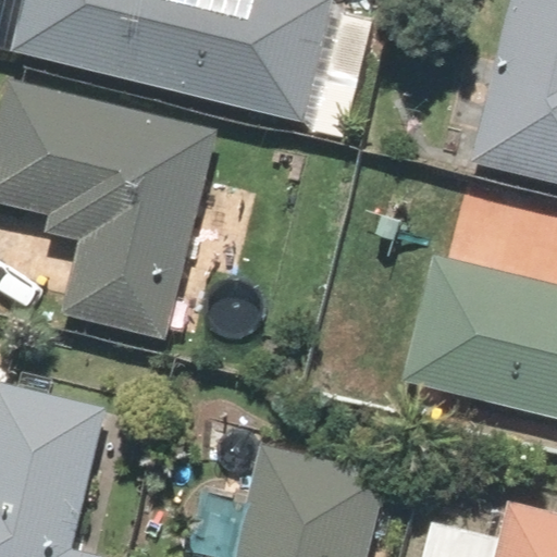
[(26,0),(14,52),(297,123),(327,0),(26,0)]
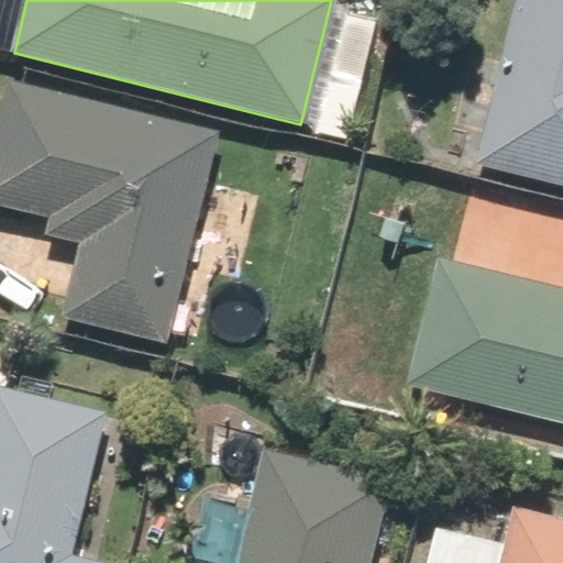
[(562,0),(512,0),(468,167),(562,192),(562,0)]
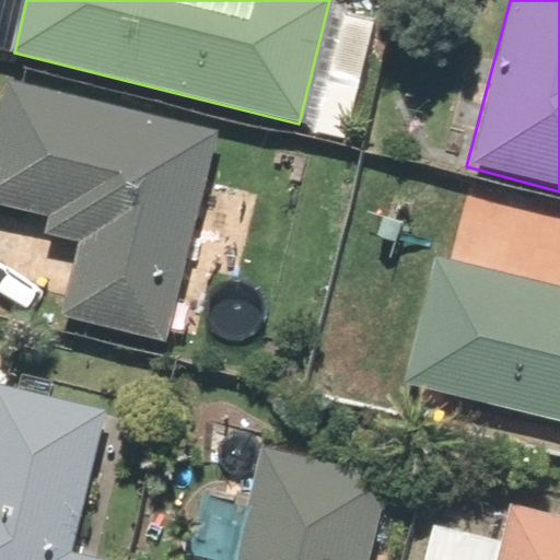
[(219,137),(11,81),(0,120),(0,219),(79,240),(58,318),(163,347),(219,137)]
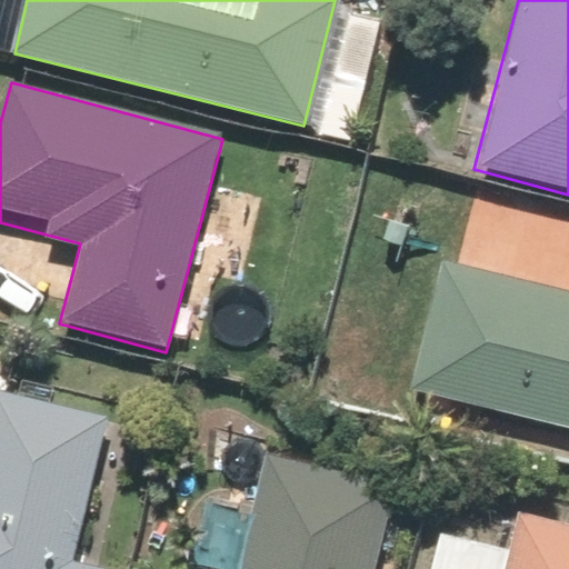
[(568,290),(442,258),(409,388),(568,428),(568,290)]
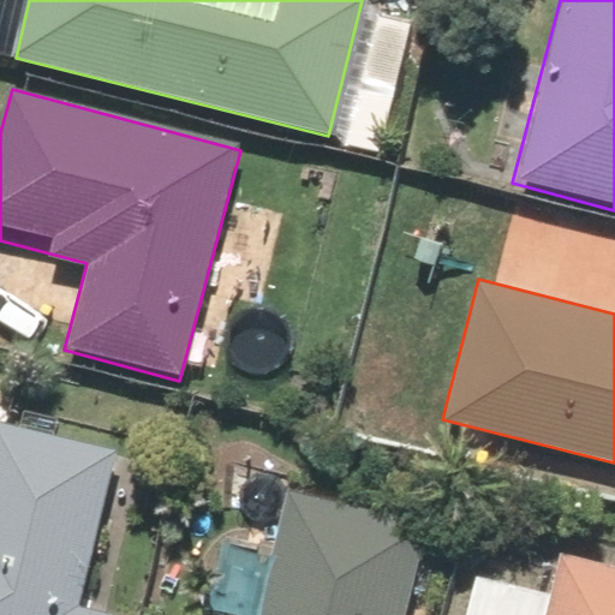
[(0,614),(112,614),(78,607),(114,452),(0,425),(0,614)]
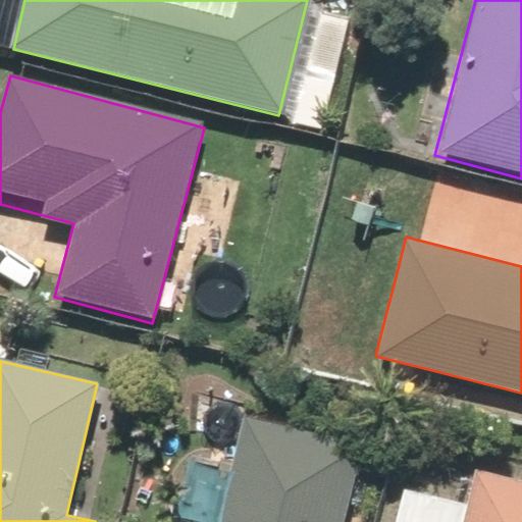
[(343,521),(362,444),(243,415),(216,521),(343,521)]
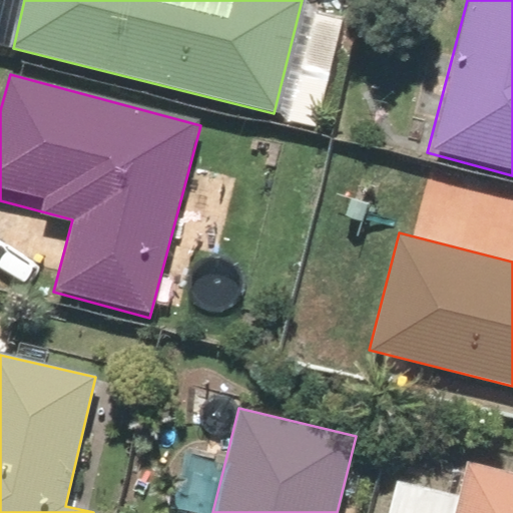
[(512,512),(512,473),(466,462),(454,512),(512,512)]
